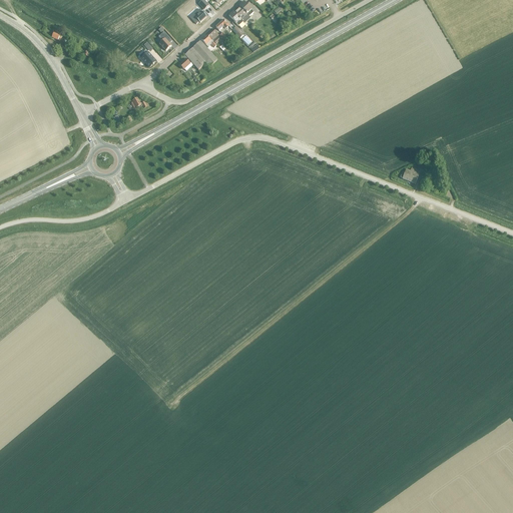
[(198,4),(204,11),(209,6),(203,0),(198,4)]
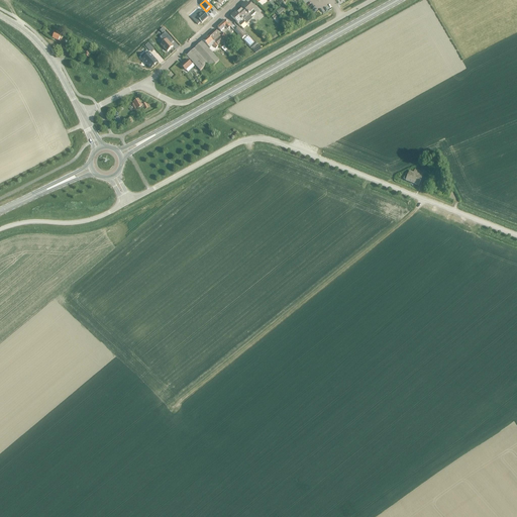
[(242,8),(240,11),(249,22),(251,20),(252,19),(251,17),(255,13),(245,3),(241,6),(242,8)]
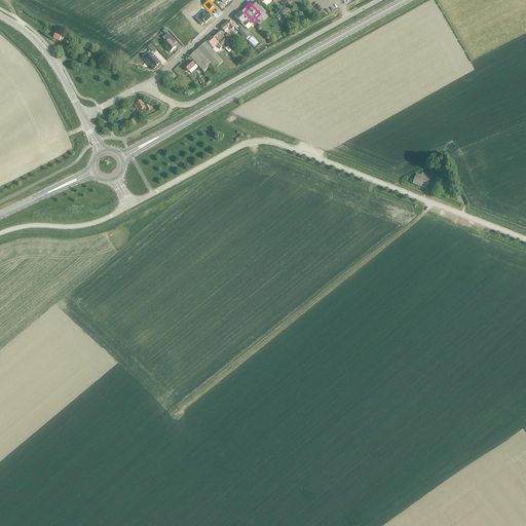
[(204,10),(195,19),(201,26),(203,23),(204,24),(212,17),(204,10)]
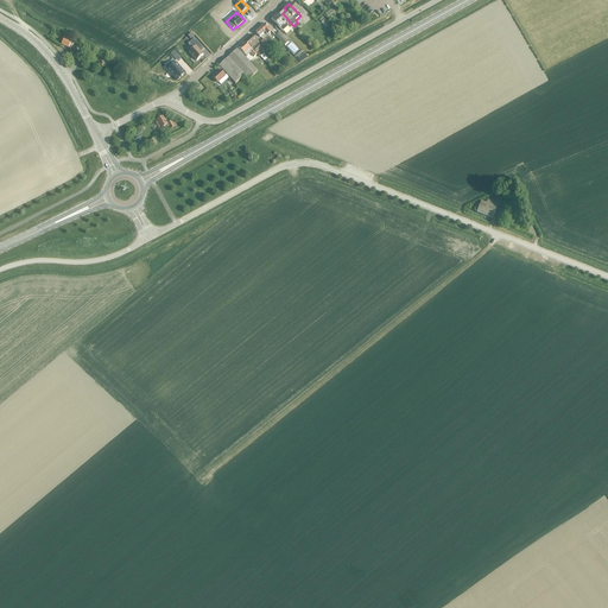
[(293,26),(283,13),(278,17),(277,14),(271,19),(283,32),(287,27),(290,30),(293,26)]
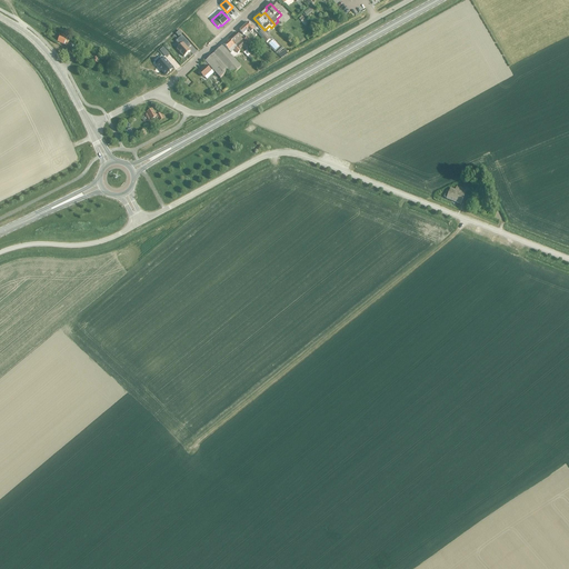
[(249,32),(252,29),(248,23),(241,29),(241,30),(239,31),(242,35),(248,30),(249,32)]
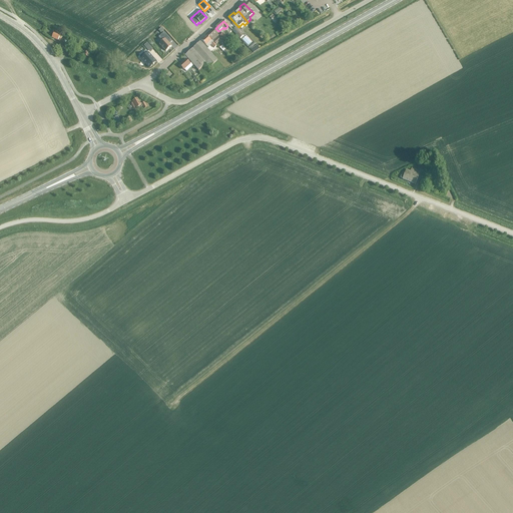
[(242,36),(235,28),(232,31),(239,39),(242,36)]
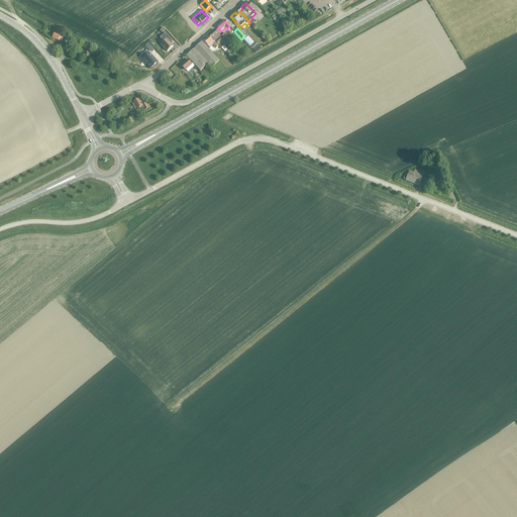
[(213,40),(215,43),(218,45),(222,41),(219,37),(220,36),(215,30),(209,35),(213,40)]
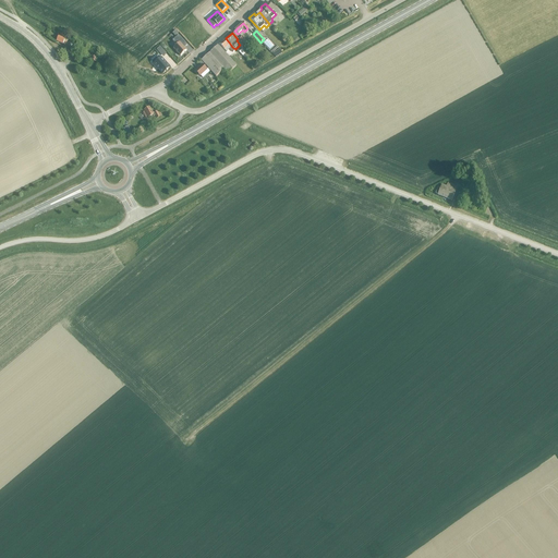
[(65,46),(68,40),(64,39),(65,37),(60,34),(59,37),(59,36),(57,41),(65,46)]
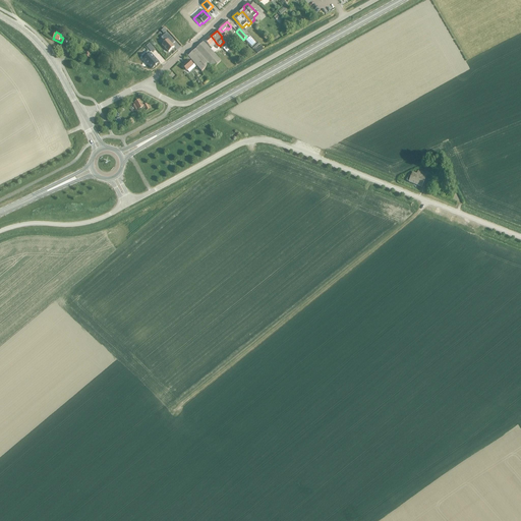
[(166,34),(161,39),(165,43),(162,46),(168,53),(174,47),(172,45),(174,43),(166,34)]
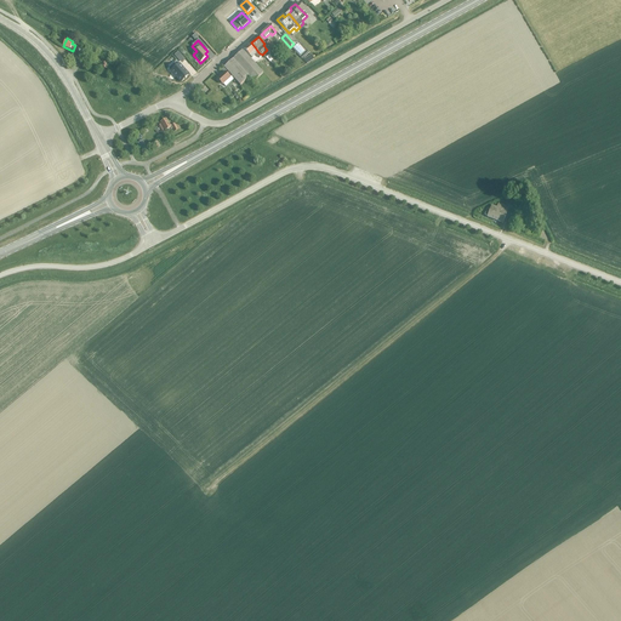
[(250,44),(244,50),(249,56),(251,58),(256,55),(260,60),(262,56),(258,52),(256,49),(256,50),(250,44)]
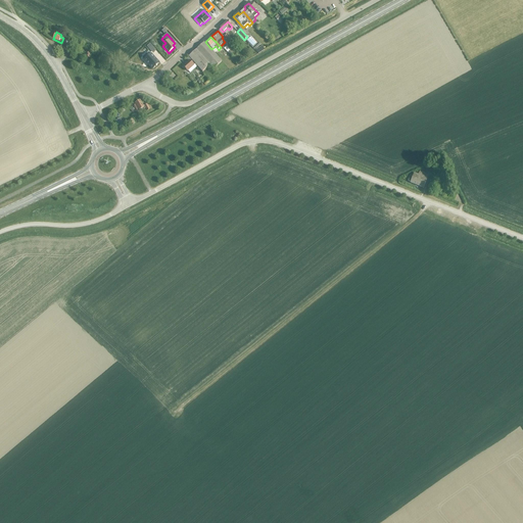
[(188,57),(195,64),(196,66),(197,66),(198,68),(202,73),(209,65),(214,69),(222,62),(204,43),(188,57)]
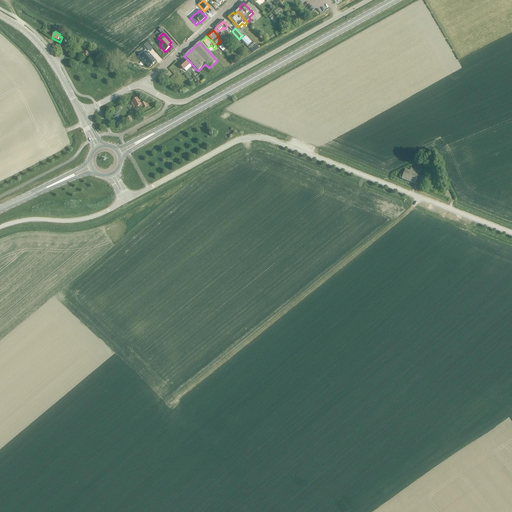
[(143,53),(139,57),(141,59),(149,68),(151,66),(152,65),(156,62),(151,56),(148,53),(146,51),(143,53)]
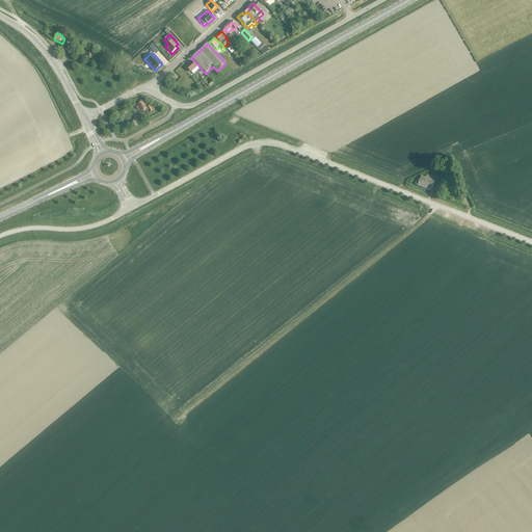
[(191,63),(186,69),(190,73),(191,72),(193,75),(201,68),(200,68),(198,65),(191,58),(189,60),(191,63)]
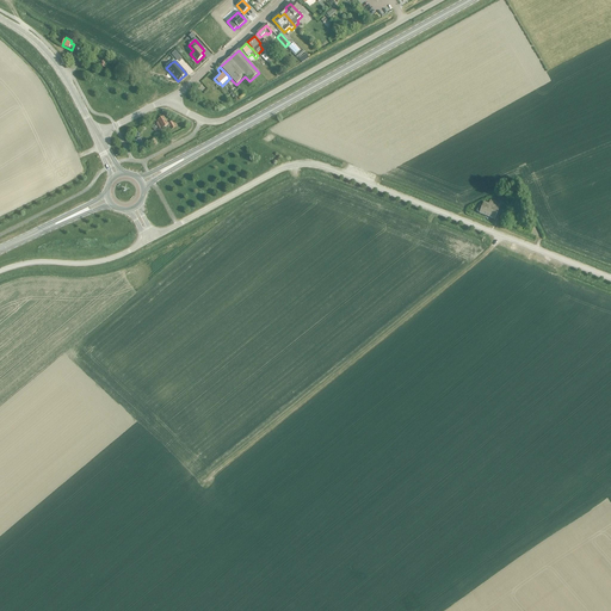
[(159,122),(156,123),(160,129),(161,128),(162,129),(167,127),(168,128),(170,128),(170,127),(172,130),(177,127),(174,123),(173,124),(172,122),(168,124),(167,125),(164,118),(158,122),(159,122)]
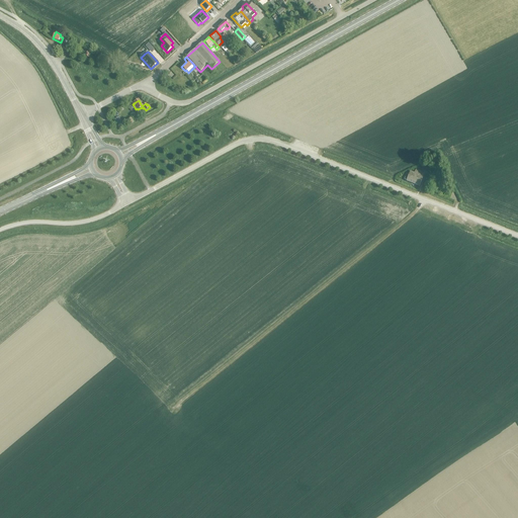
[(425,171),(422,170),(421,173),(416,170),(414,174),(410,173),(409,176),(406,175),(404,180),(419,186),(425,172),(425,171)]
